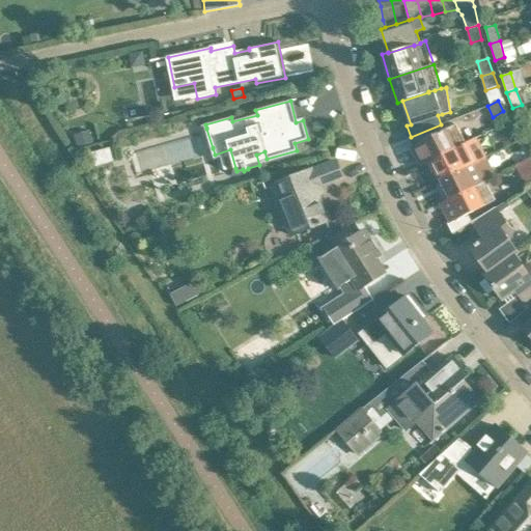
[(509,121),(503,111),(493,117),(498,128),(509,121)]
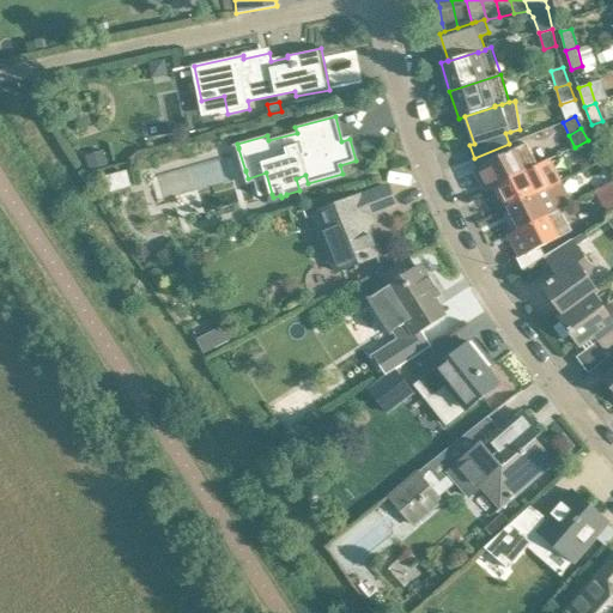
[(486,193),(497,187),(497,186),(527,173),(527,171),(540,164),(529,143),(474,170),(486,193)]
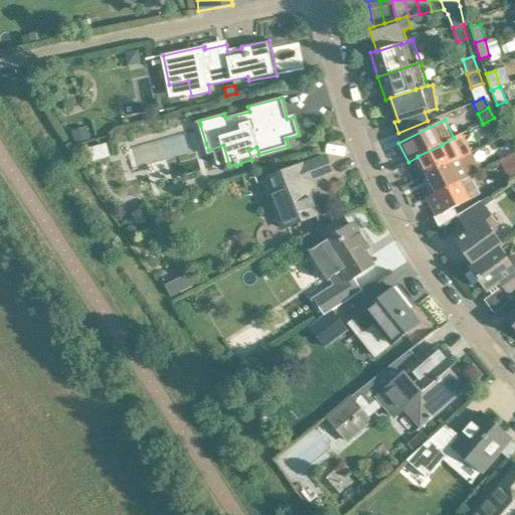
[(87,127),(70,131),(74,145),(91,140),(87,127)]
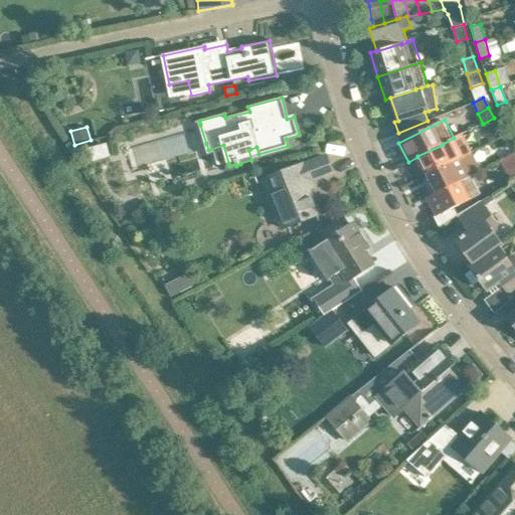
[(417,157),(415,158),(416,161),(417,161),(419,166),(421,165),(426,175),(471,153),(461,134),(454,138),(443,144),(443,145),(417,156),(417,157)]
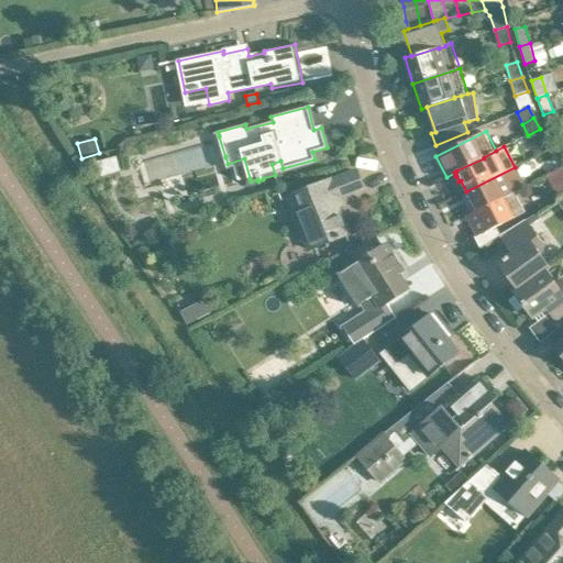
[(117,157),(97,163),(100,178),(121,172),(117,157)]
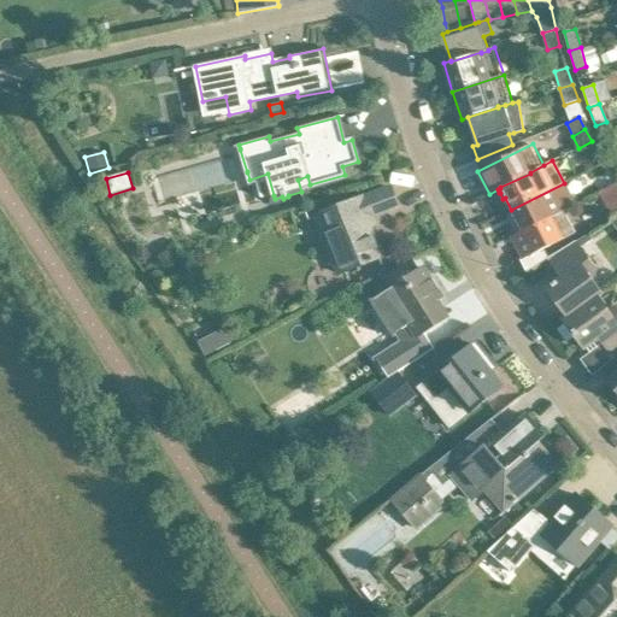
[(605,189),(612,201),(616,198),(616,182),(605,189)]
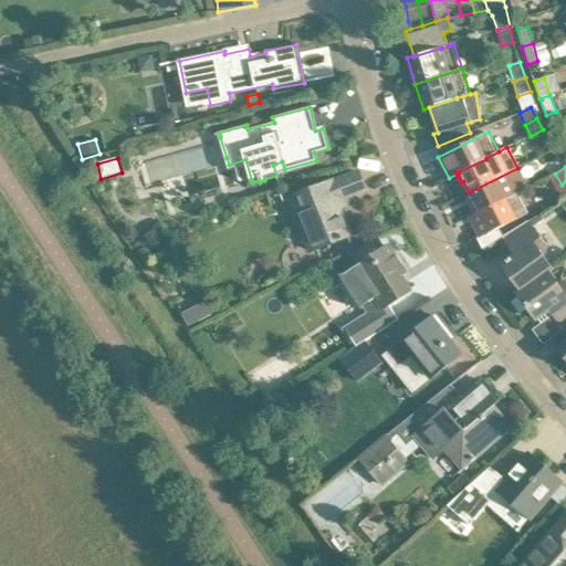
[(527,188),(517,168),(469,192),(479,211),(480,212),(506,198),(506,199),(519,194),(527,188)]
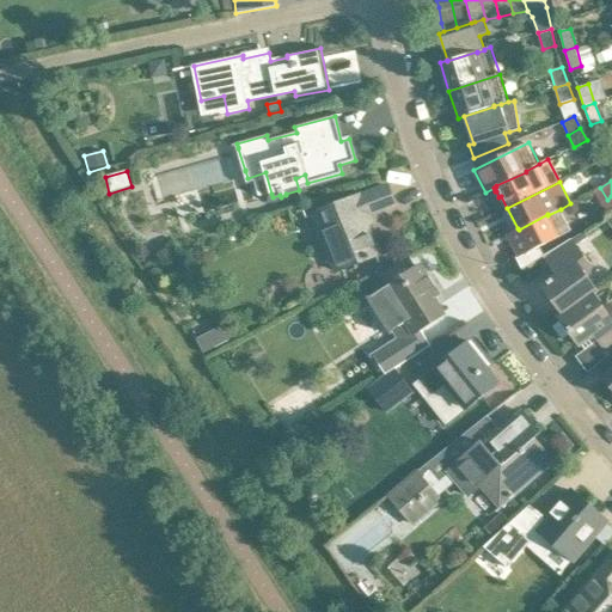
[(313,214),(336,271),(379,255),(363,216),(395,204),(387,187),(360,196),(361,197),(352,201),(350,199),(313,214)]
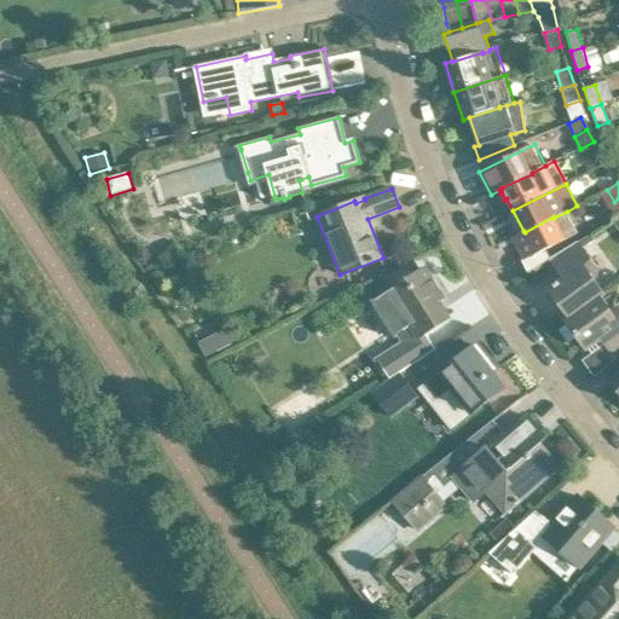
[(607,190),(600,195),(611,215),(618,210),(618,198),(614,202),(607,190)]
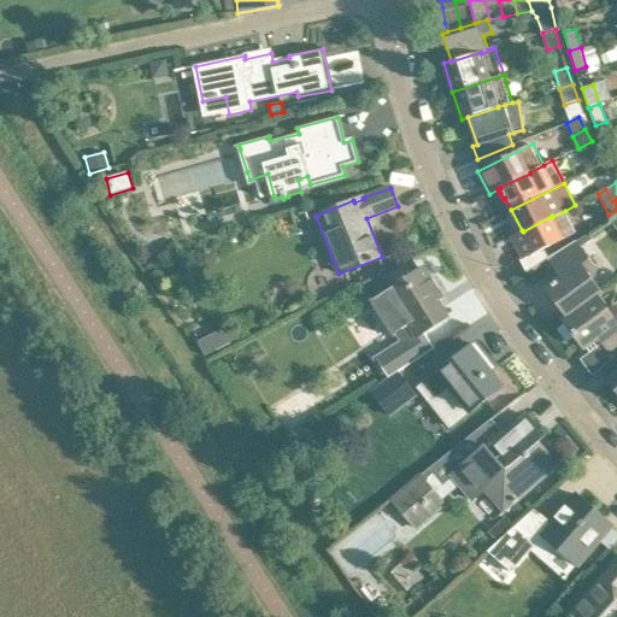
[(522,230),(511,236),(522,258),(522,259),(528,271),(551,257),(545,248),(576,233),(565,211),(552,217),(552,216),(523,231),(522,230)]
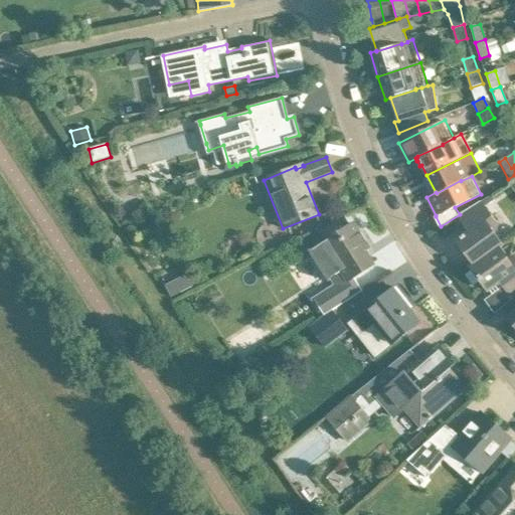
[(470,232),(458,241),(474,265),(502,244),(493,232),(497,229),(498,225),(486,208),(495,201),(491,195),(460,214),(470,232)]
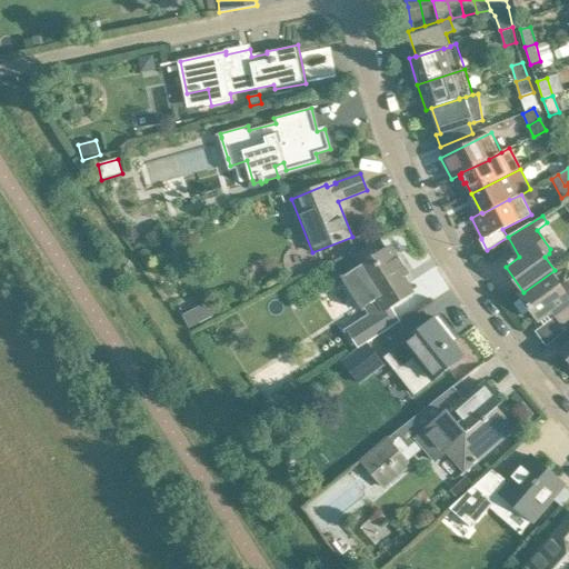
[(351,252),(333,261),(343,277),(342,278),(362,310),(365,308),(370,317),(345,333),(355,349),(399,321),(390,307),(412,293),(402,277),(407,273),(390,247),(361,267),(351,252)]
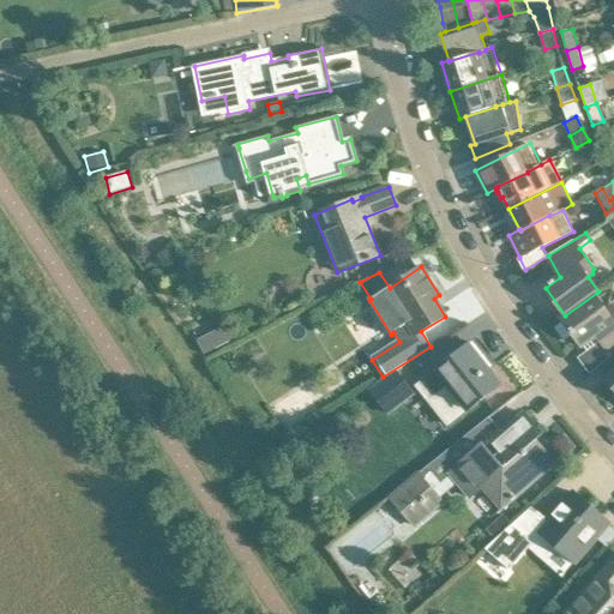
[(565,315),(561,318),(582,347),(597,336),(613,356),(613,355),(613,354),(613,306),(609,306),(606,309),(595,295),(599,292),(565,315)]
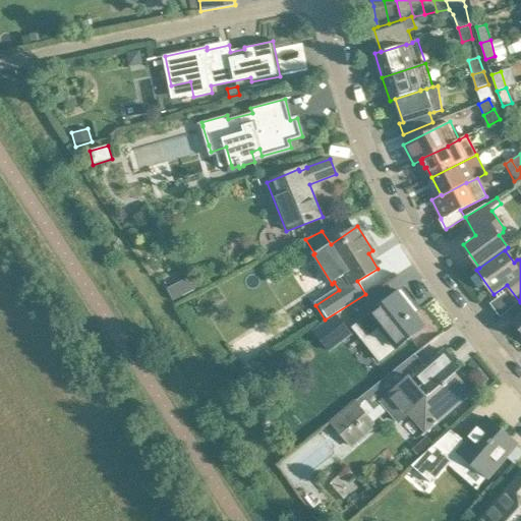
[(191,278),(181,283),(187,294),(197,290),(191,278)]
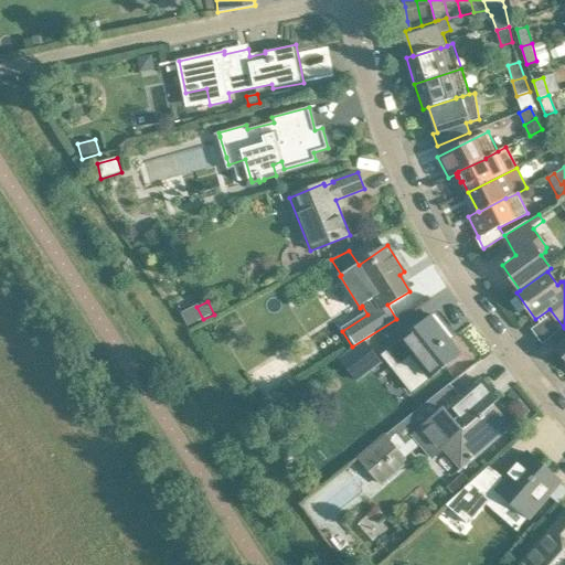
[(432,318),(387,352),(387,353),(396,365),(390,370),(409,394),(460,353),(450,341),(445,333),(448,331),(436,316),(433,319),(432,318)]
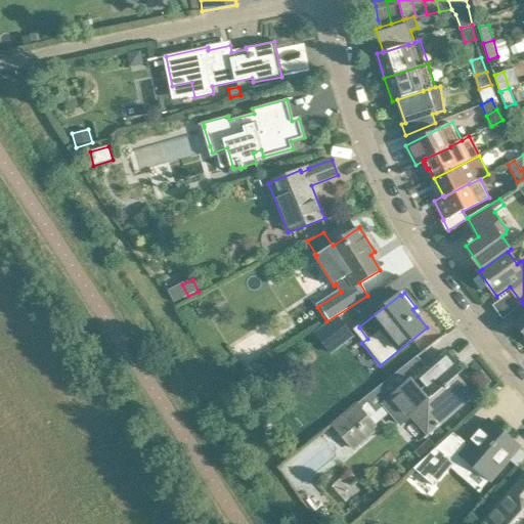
[(523,302),(523,315),(515,325),(523,333),(520,336),(523,339),(523,302),(523,303),(523,302)]
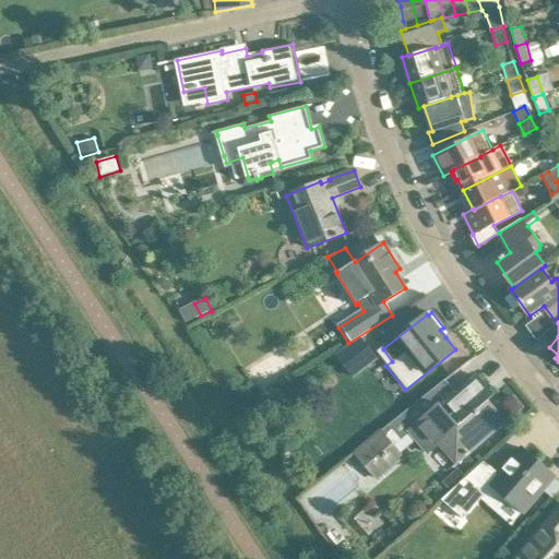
[(354,377),(367,366),(377,358),(375,356),(360,337),(337,356),(354,377)]
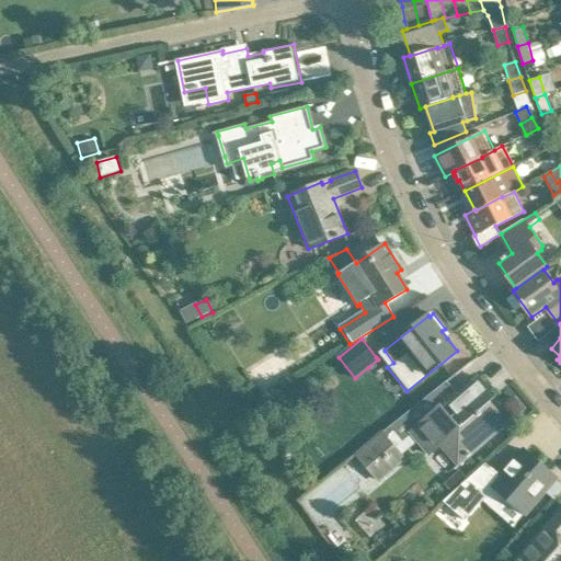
[(441,445),(459,465),(507,423),(490,402),(495,397),(479,377),(447,404),(436,391),(385,436),(382,433),(357,455),(379,481),(404,459),(401,456),(418,442),(430,455),(441,445)]
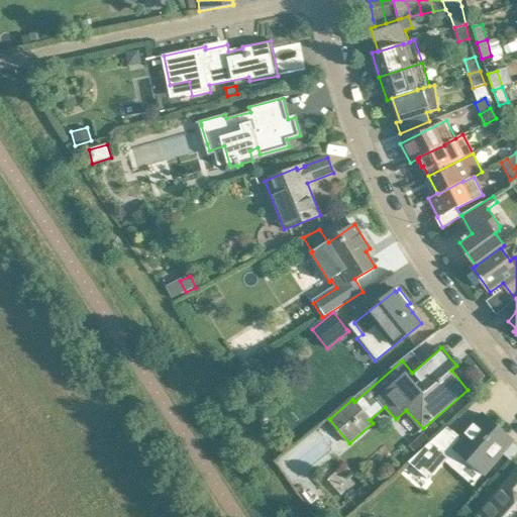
[(445,430),(432,442),(449,456),(448,457),(460,468),(468,459),(484,474),(513,439),(484,414),(459,442),(445,430)]
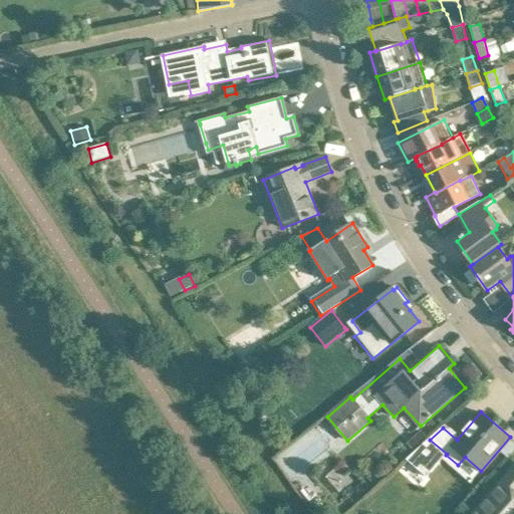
[(414,453),(429,439),(421,430),(406,443),(414,453)]
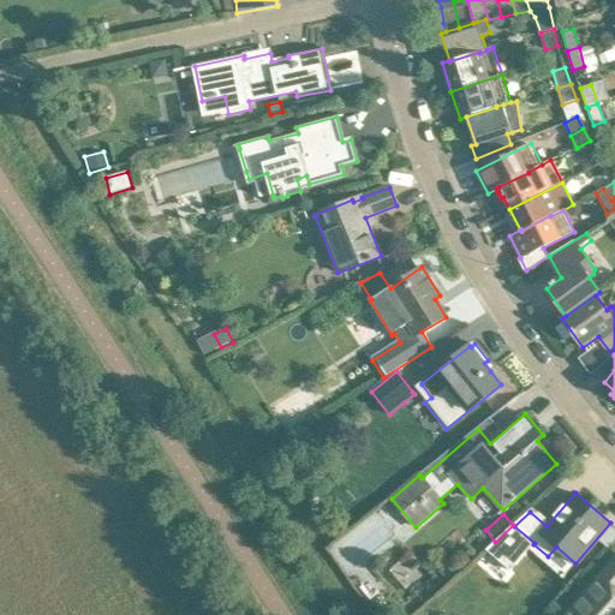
[(495,542),(487,549),(511,571),(533,544),(535,543),(514,526),(513,525),(495,542)]
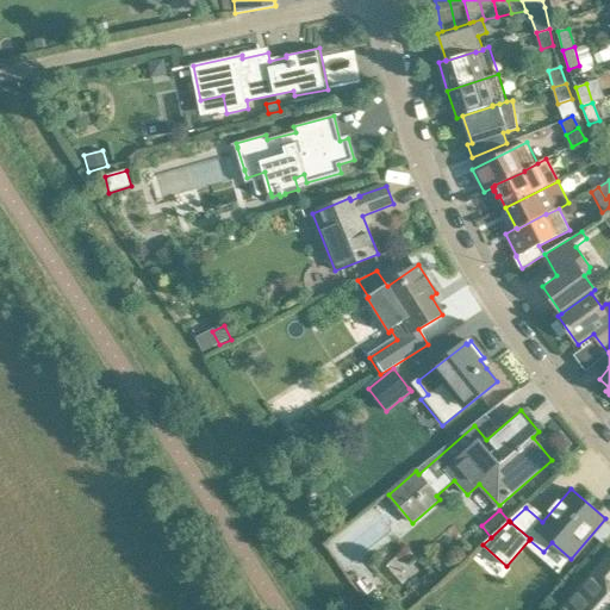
[(609,609),(609,556),(562,609),(609,609)]
